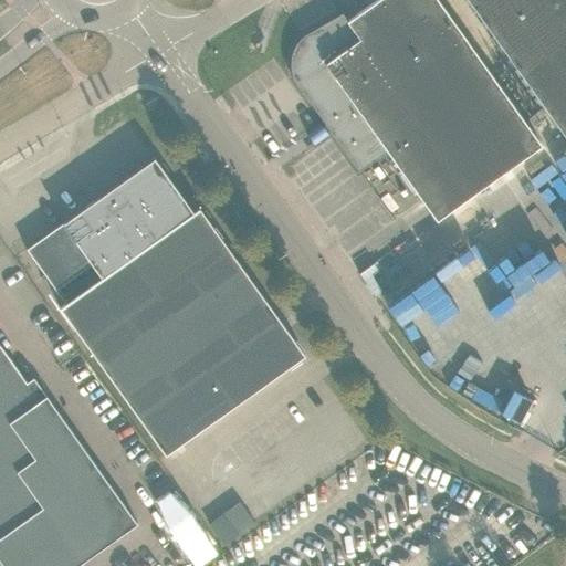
[(467,41),(437,0),(375,0),(347,20),(342,12),(304,34),(301,38),(297,41),(294,45),(292,50),(290,55),(290,61),(290,65),(290,71),(291,75),(293,80),(296,84),(325,125),(323,127),(321,124),(306,135),(314,145),(328,135),(326,132),(328,130),(358,171),(387,152),(436,220),(541,145),(467,41)]
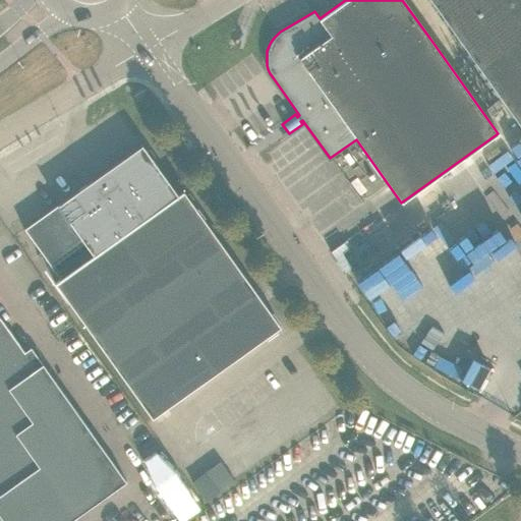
[(520,0),(429,0),(520,127),(520,0)]
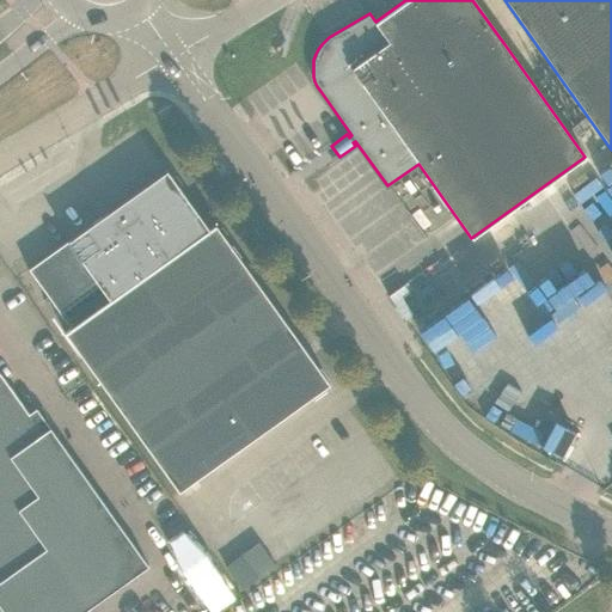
[(208,230),(166,171),(28,269),(69,328),(63,332),(178,493),(329,385),(214,225),(208,230)]
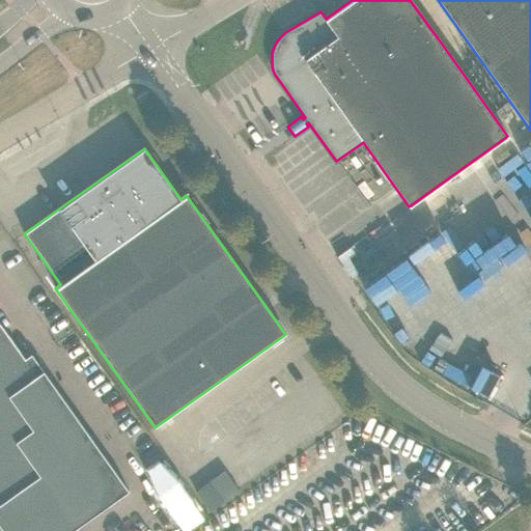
[(429,274),(467,250),(453,229),(416,252),(429,274)]
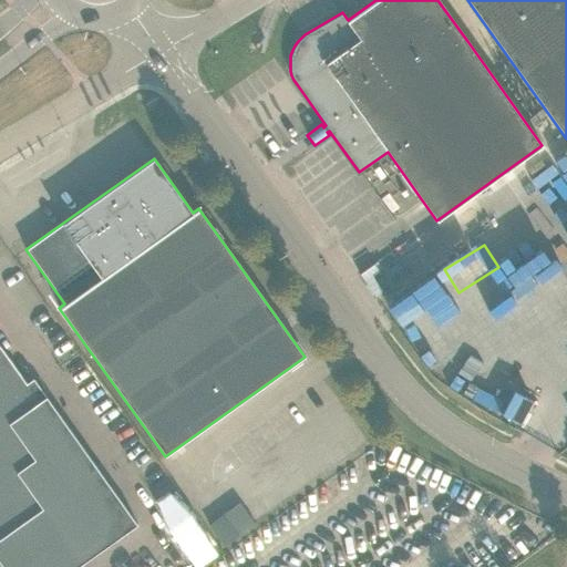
[(515,330),(524,323),(521,318),(512,325),(515,330)]
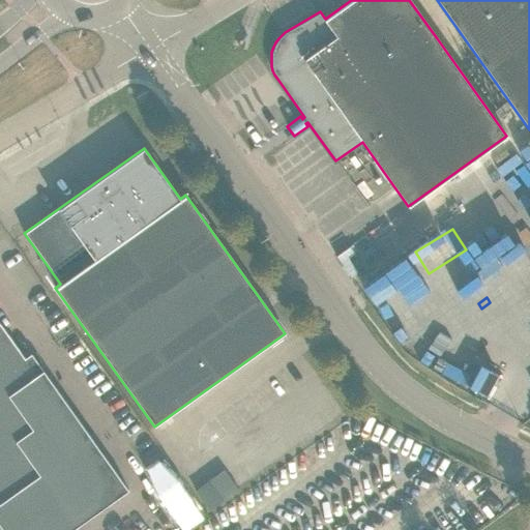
[(24,358),(0,325),(0,324),(0,529),(70,529),(127,490),(31,354),(24,358)]
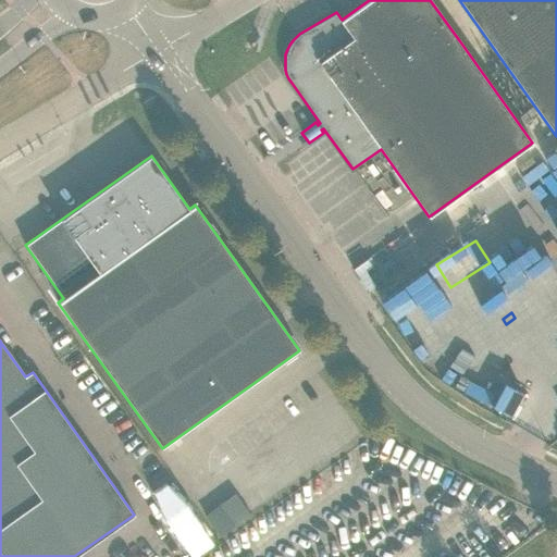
[(467,394),(491,404),(494,396),(470,385),(467,394)]
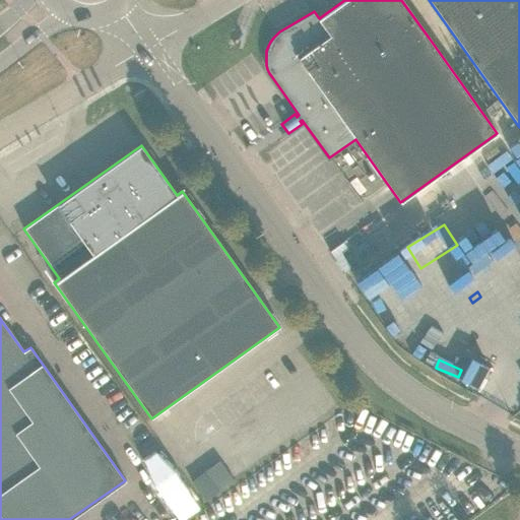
[(478,396),(489,375),(471,366),(460,387),(478,396)]
